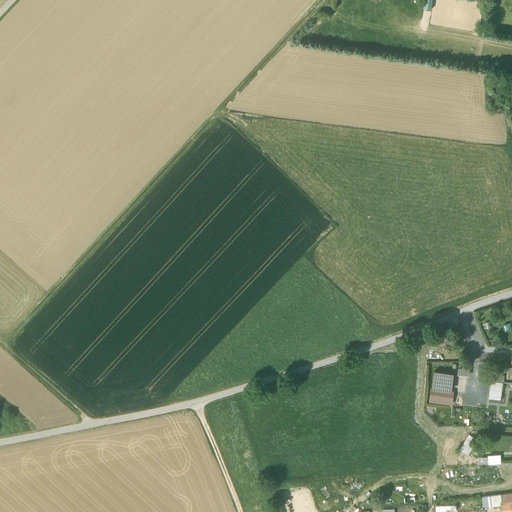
[(460,368),(458,376),(468,377),(470,363),(462,362),(461,368),(460,368)]
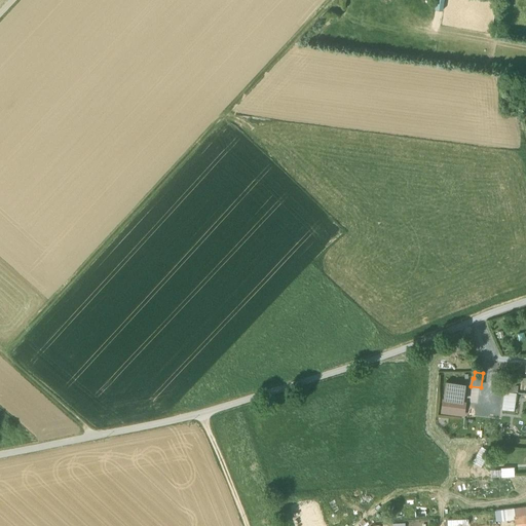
[(446,383),(444,400),(466,403),(470,386),(446,383)]
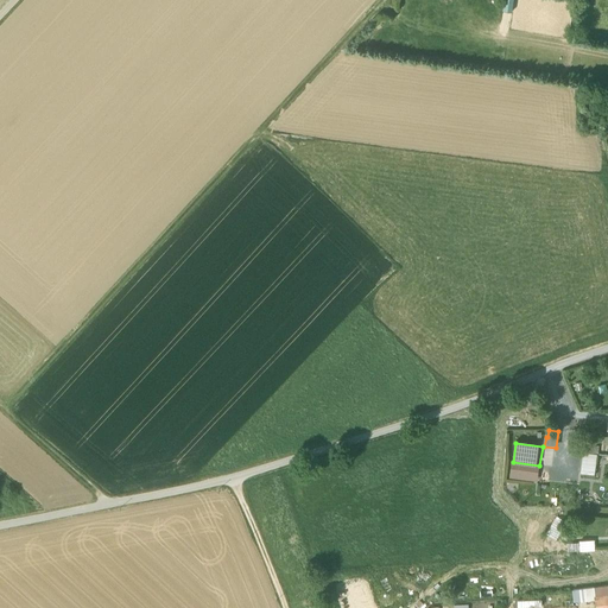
[(595,445),(584,444),(584,453),(597,454),(597,447),(595,445)]
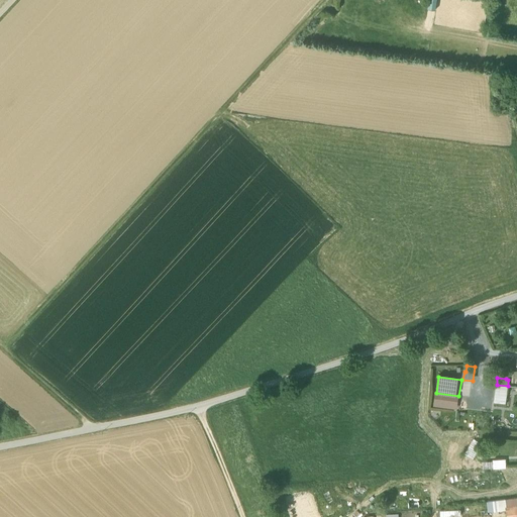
[(507,387),(496,386),(493,403),(505,404),(507,387)]
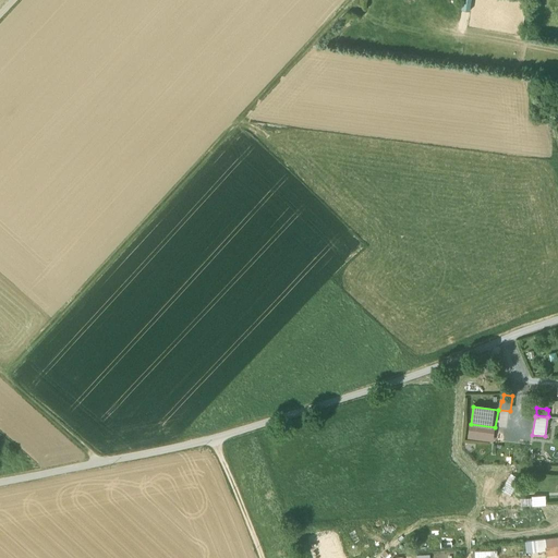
[(494,443),(496,427),(495,427),(471,424),(469,439),(494,443)]
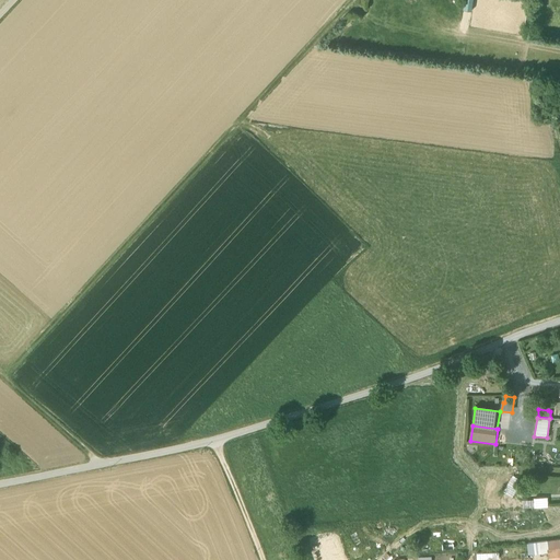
[(523,483),(514,477),(503,493),(512,499),(523,483)]
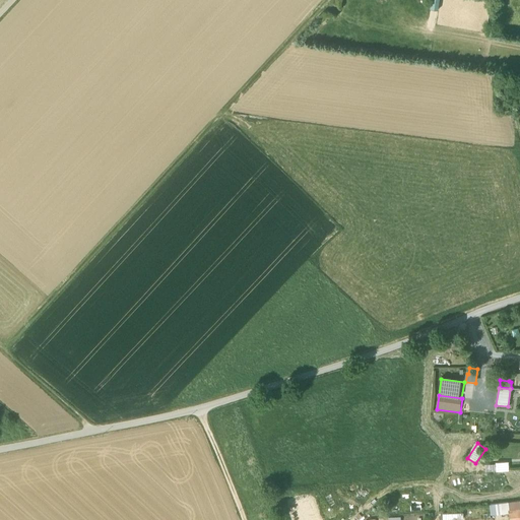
[(508,472),(508,464),(493,464),(493,472),(508,472)]
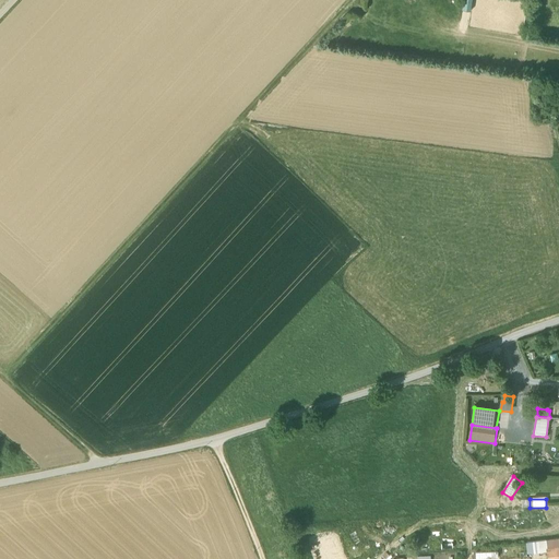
[(424,532),(424,547),(437,546),(436,532),(424,532)]
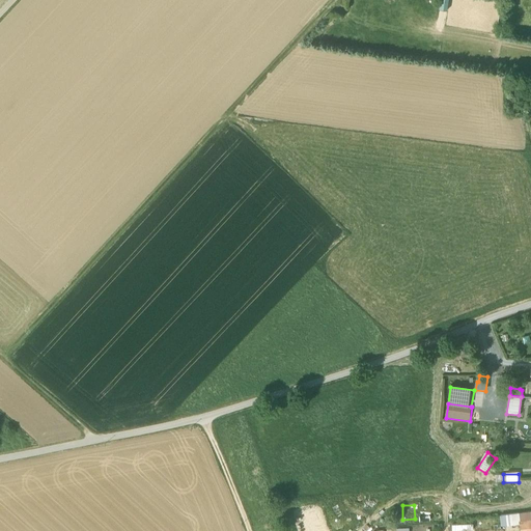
[(529,530),(528,520),(519,521),(519,530),(529,530)]
